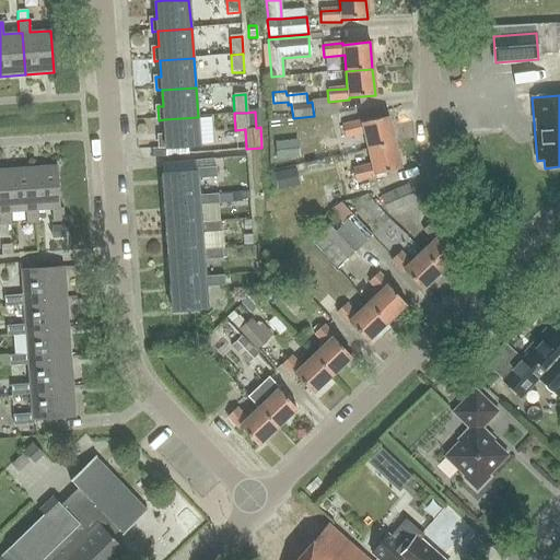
[(362,121),(342,126),(345,139),(365,133),(369,149),(394,143),(387,116),(363,123),(362,121)]
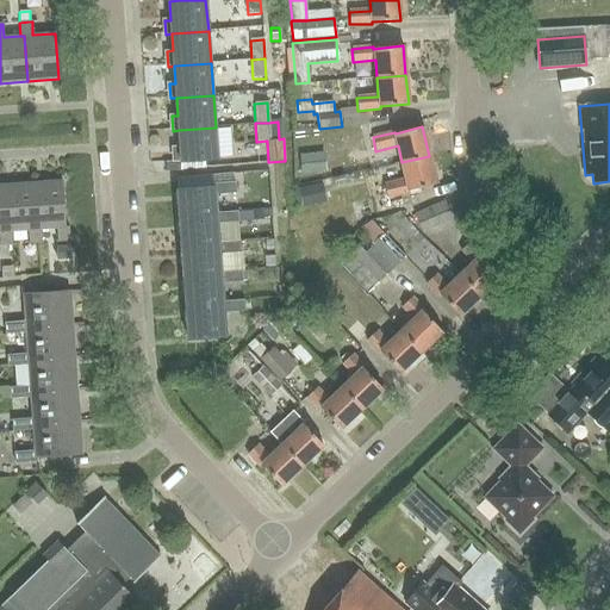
[(180,148),(174,148),(175,163),(217,160),(216,128),(179,130),(180,148)]
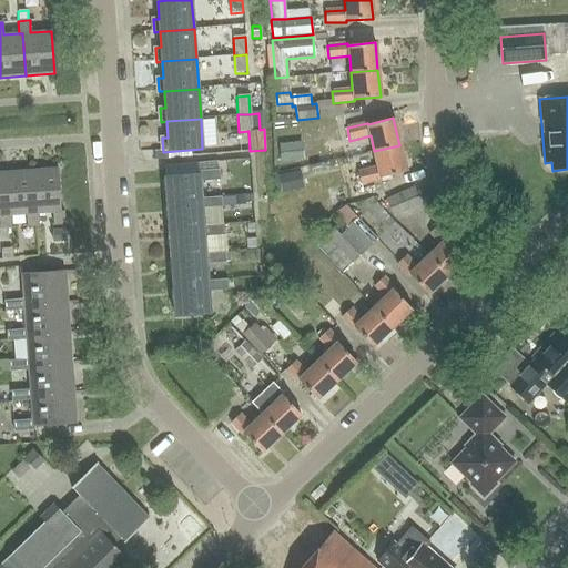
[(378,168),(357,172),(361,184),(381,180),(381,178),(406,172),(399,145),(374,151),(378,168)]
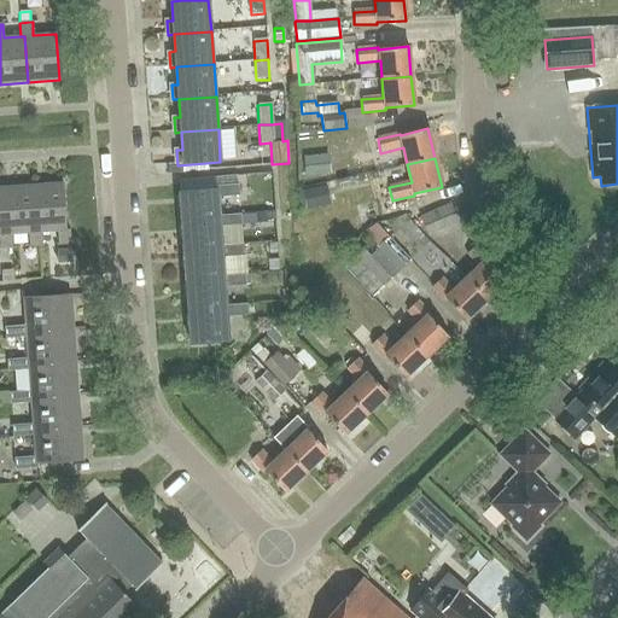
[(238,175),(178,180),(179,194),(217,191),(217,187),(239,185),(238,175)]
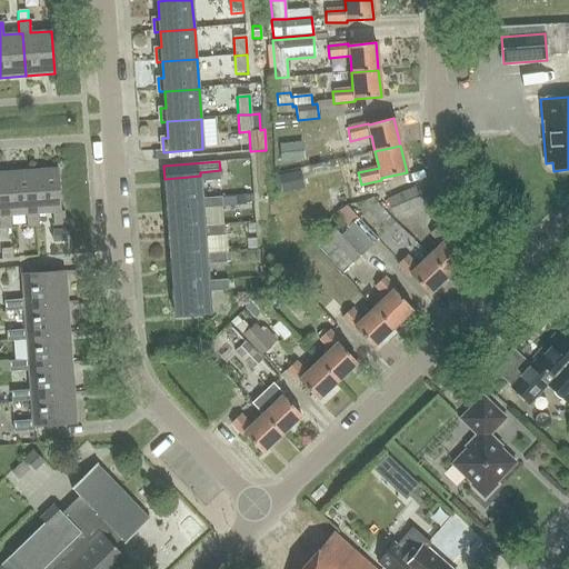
[(58,169),(31,171),(33,213),(37,213),(53,212),(53,225),(66,223),(65,211),(61,211),(58,169)]
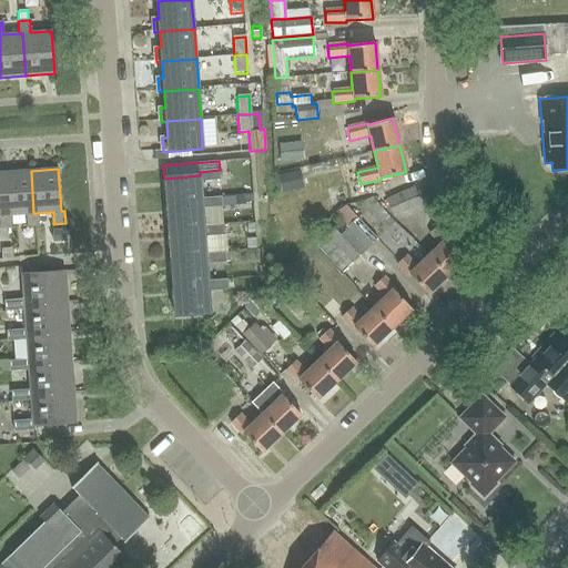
[(200,175),(164,179),(166,205),(202,203),(202,199),(201,182),(221,180),(220,170),(200,172),(200,175)]
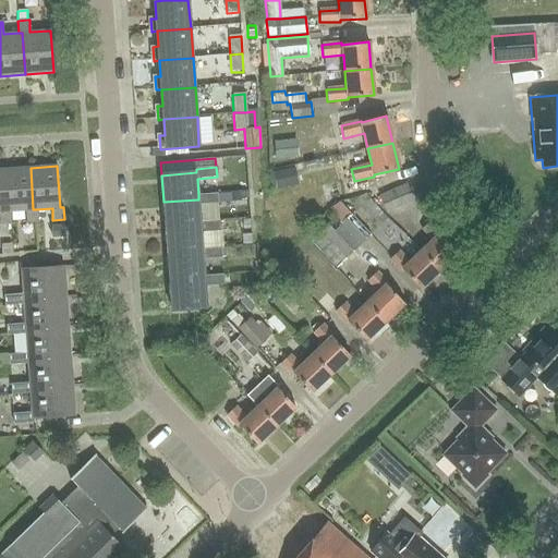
[(31,168),(3,169),(7,211),(10,211),(25,210),(26,222),(37,221),(36,209),(33,209),(31,168)]
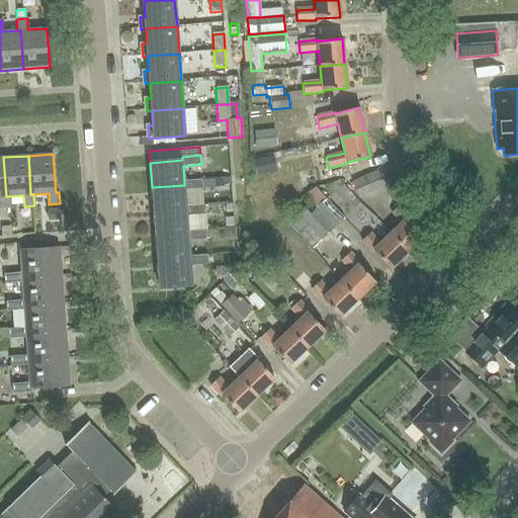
[(3,157),(0,157),(0,207),(10,207),(9,196),(6,196),(3,157)]
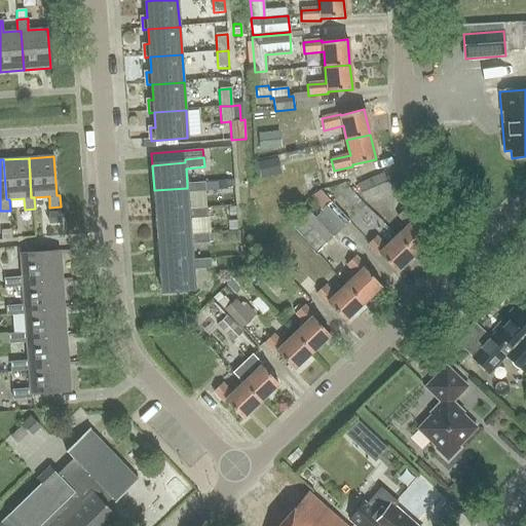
[(273,159),(257,162),(261,179),(276,176),(273,159)]
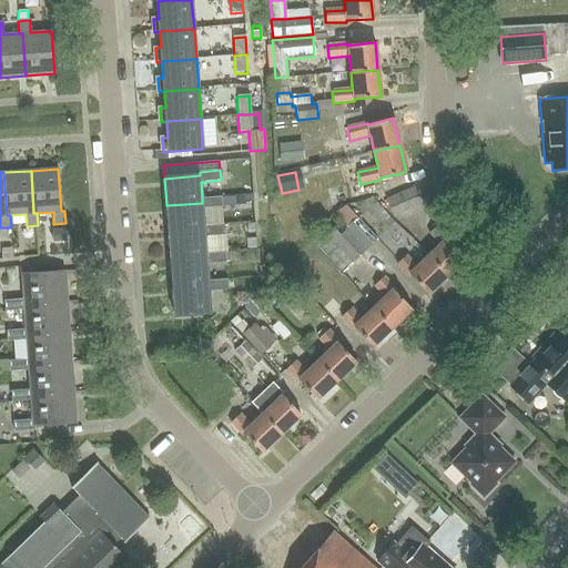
[(415,188),(386,200),(394,216),(422,204),(415,188)]
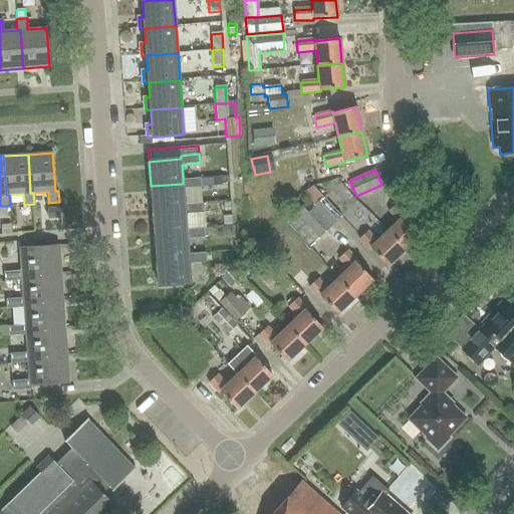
[(222,177),(213,178),(214,186),(223,186),(222,177)]
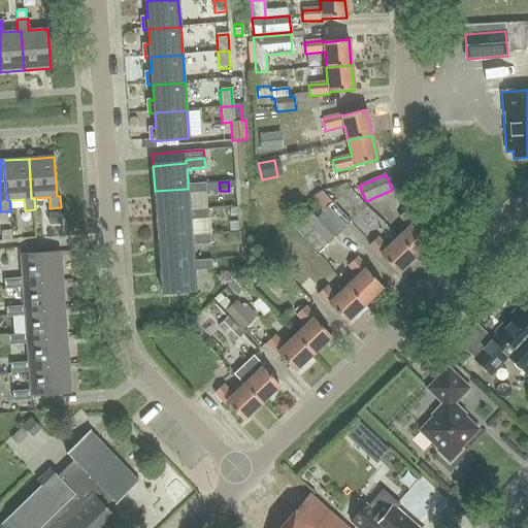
[(188,189),(155,191),(157,217),(191,215),(190,210),(189,195),(206,194),(206,184),(188,185),(188,189)]
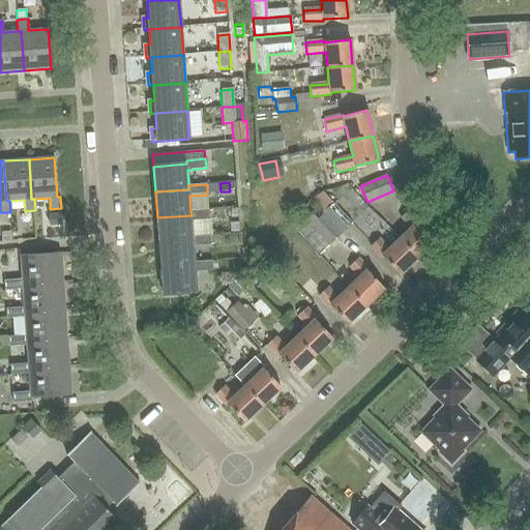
[(342,233),(352,224),(333,205),(324,214),(342,233)]
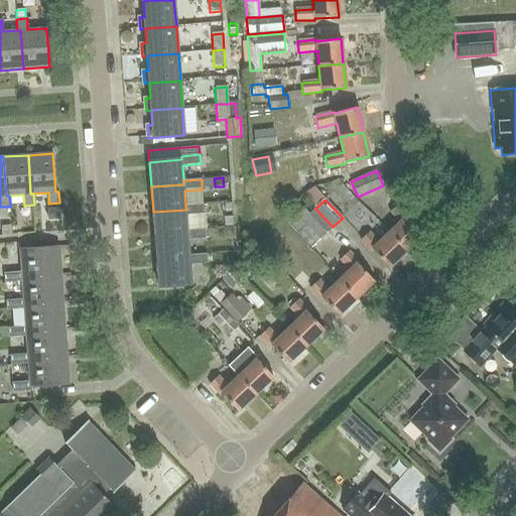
[(401,223),(390,234),(406,251),(424,233),(408,217),(409,216),(399,204),(390,212),(401,223)]
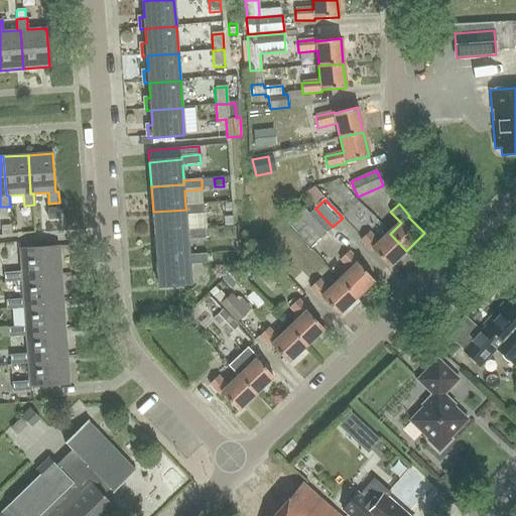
[(186,210),(153,212),(155,237),(187,235),(187,231),(186,216),(204,214),(203,205),(185,206),(186,210)]
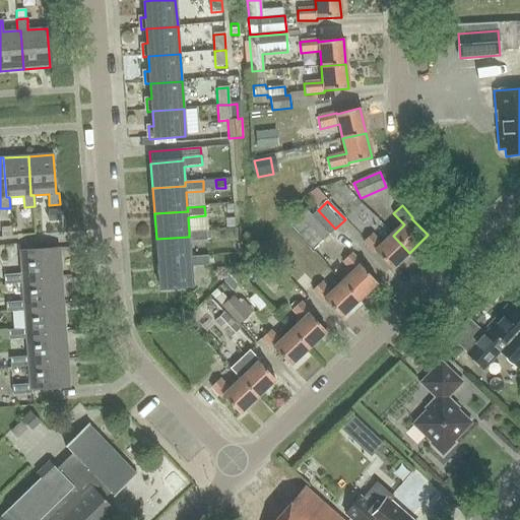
[(61,209),(48,210),(49,221),(62,220),(61,209)]
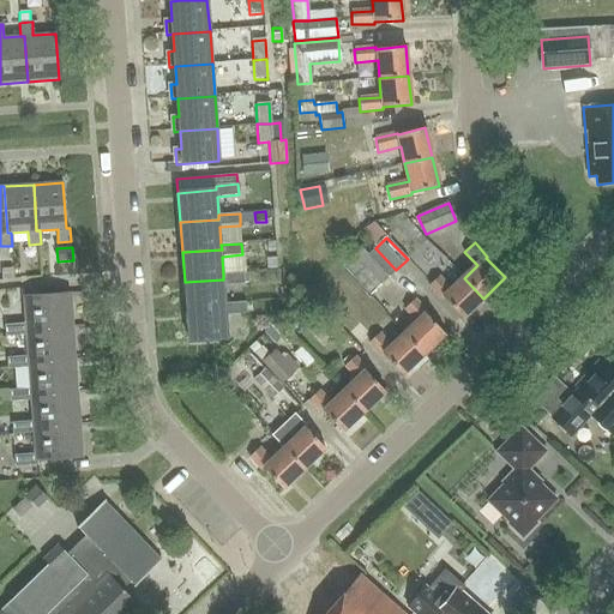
[(369,296),(396,270),(375,248),(367,256),(361,248),(342,266),(369,296)]
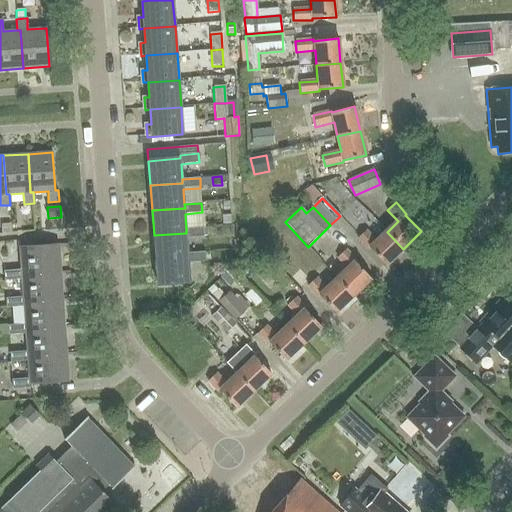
[(186,233),(154,235),(155,260),(188,257),(188,253),(187,238),(204,237),(203,228),(186,229),(186,233)]
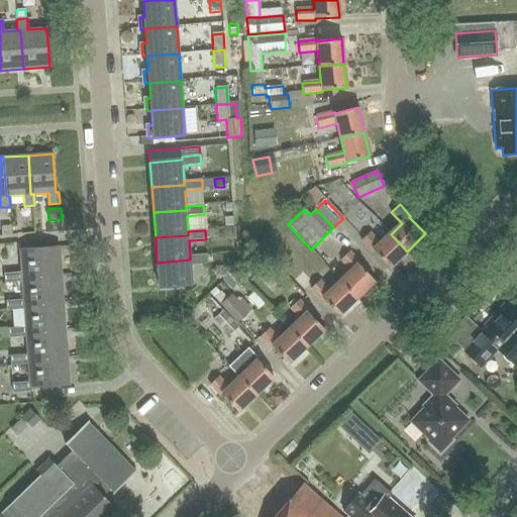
[(370,233),(362,241),(372,252),(374,250),(390,268),(407,251),(391,234),(380,244),(370,233)]
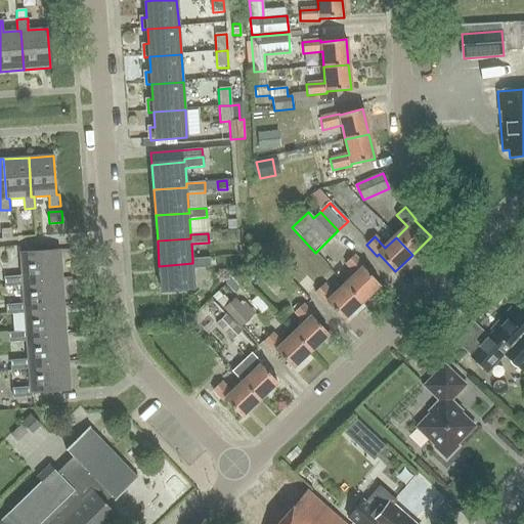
[(23,276),(4,277),(5,288),(23,287),(23,284),(61,280),(60,251),(20,254),(23,276)]
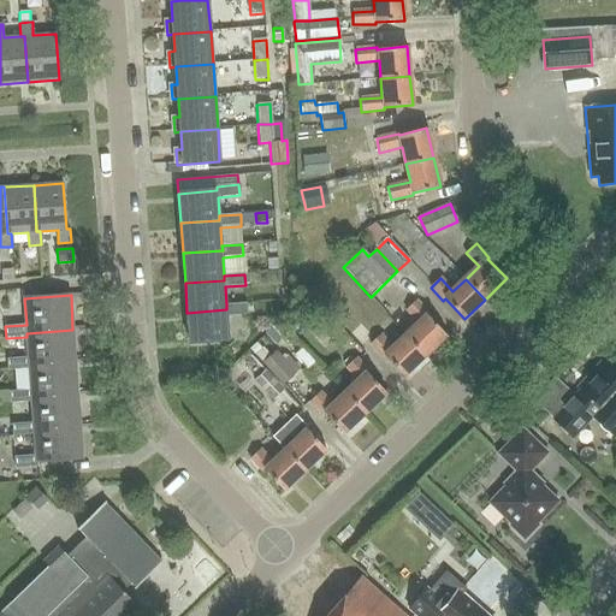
[(419,324),(406,336),(425,356),(446,336),(426,315),(428,314),(416,302),(407,311),(419,324)]
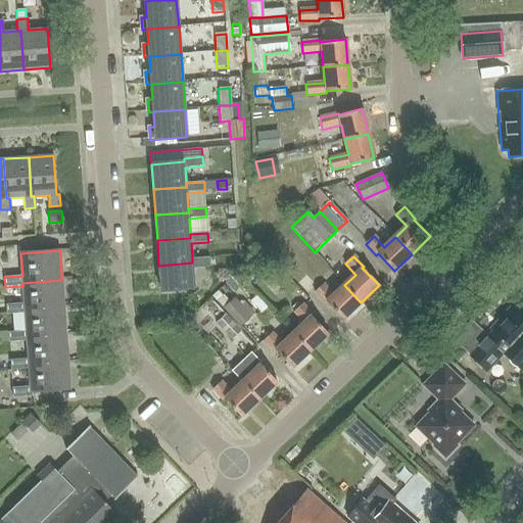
[(192,263),(158,266),(160,291),(194,289),(192,269),(210,268),(209,257),(192,258),(192,263)]
